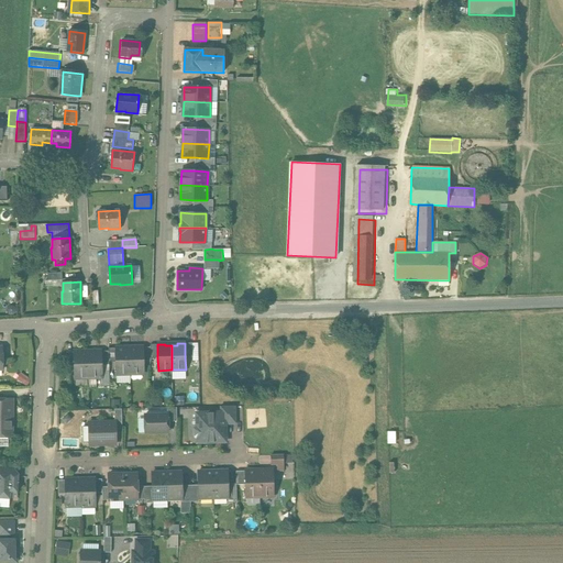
[(123,348),(116,348),(116,349),(116,362),(117,374),(130,374),(130,350),(123,350),(123,348)]
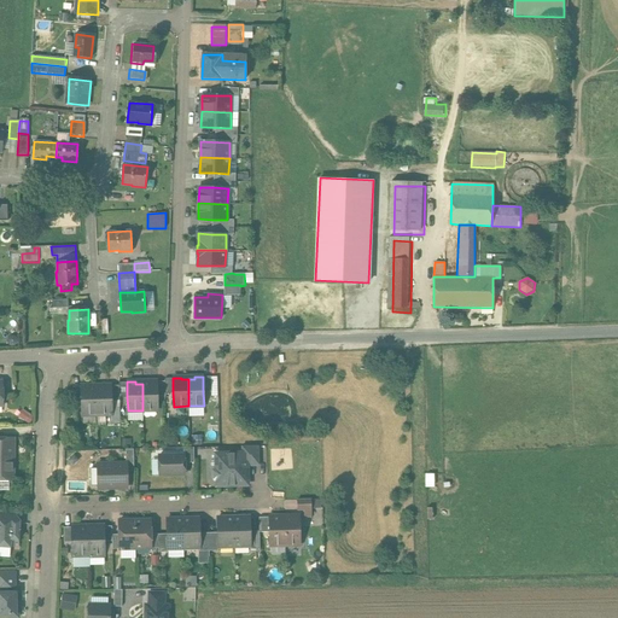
[(157,382),(135,382),(135,384),(143,384),(143,410),(158,410),(157,396),(157,382)]
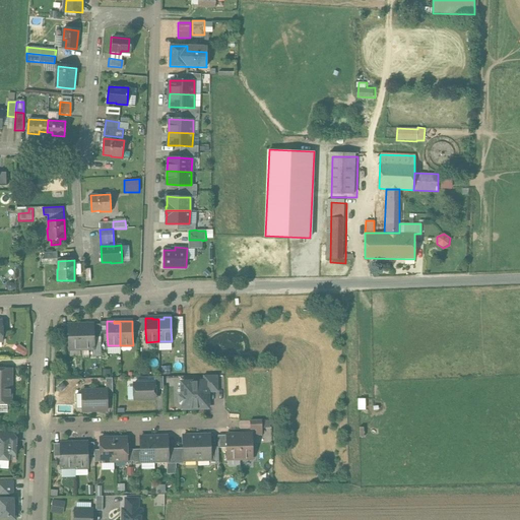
[(93,324),(86,324),(86,326),(81,326),(81,348),(94,348),(94,342),(94,337),(93,324)]
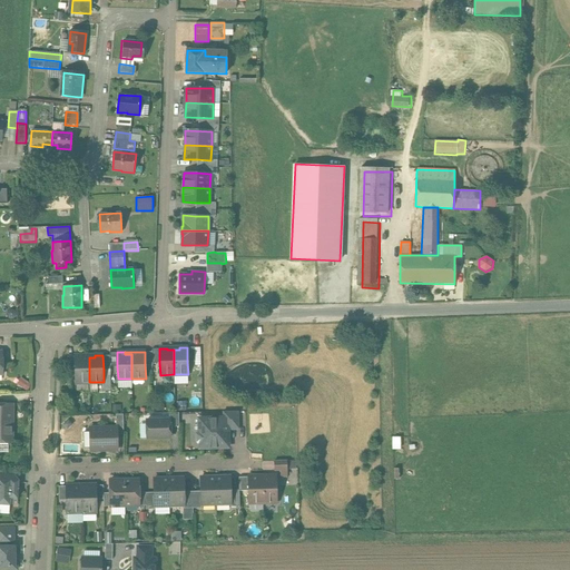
[(82,356),(75,356),(75,371),(76,383),(89,382),(89,357),(82,357),(82,356)]
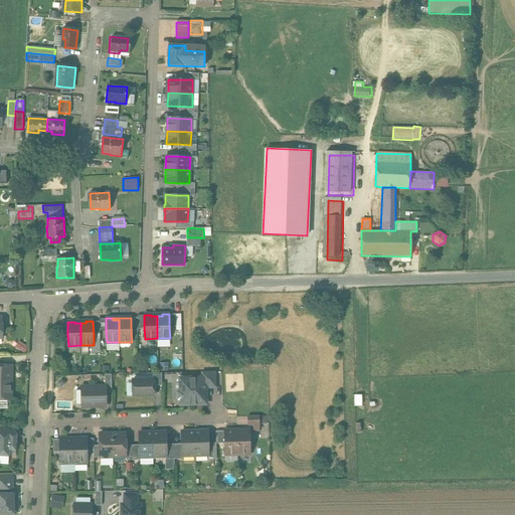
[(26,352),(28,346),(19,341),(16,347),(26,352)]
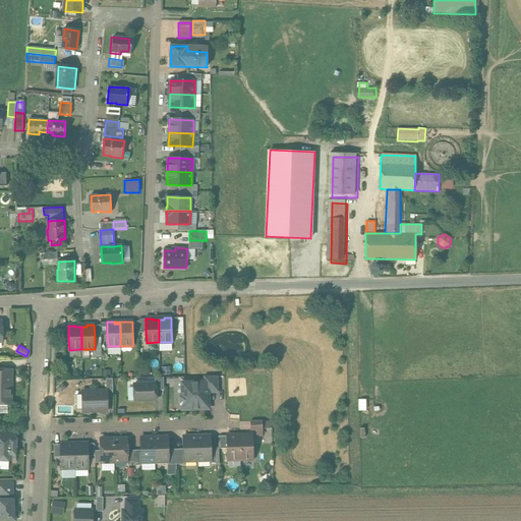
[(12,368),(0,368),(0,404),(12,405),(12,368)]
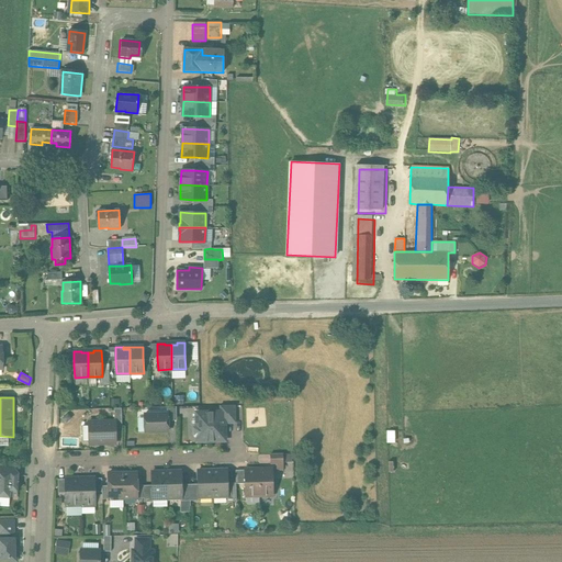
[(236,405),(221,406),(221,412),(225,412),(225,423),(236,423),(236,405)]
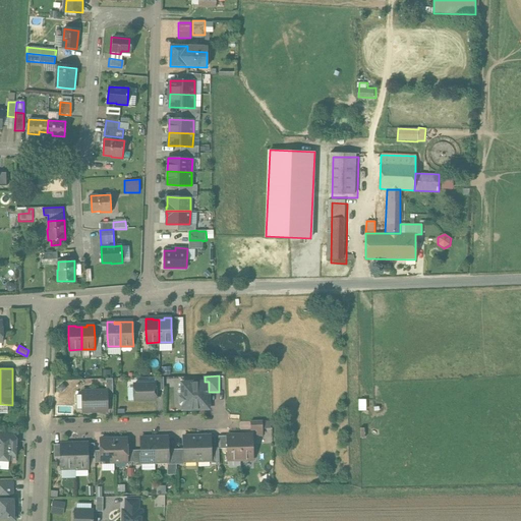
[(163,378),(155,378),(155,384),(156,384),(156,390),(164,390),(163,378)]
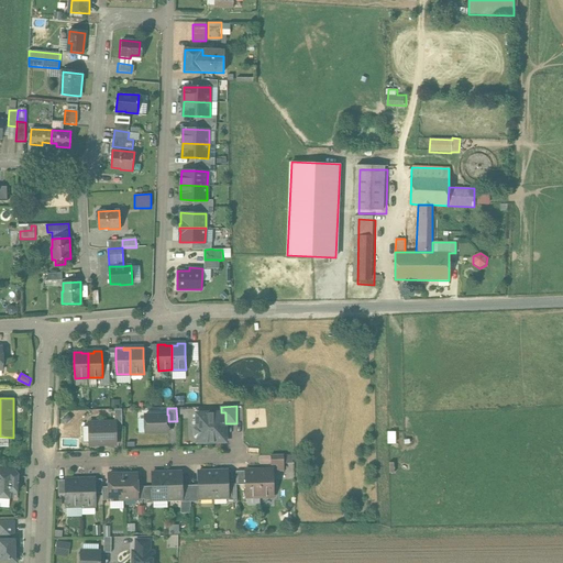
[(221,412),(197,414),(197,427),(195,429),(195,435),(197,438),(197,442),(225,441),(225,423),(225,412),(221,412)]
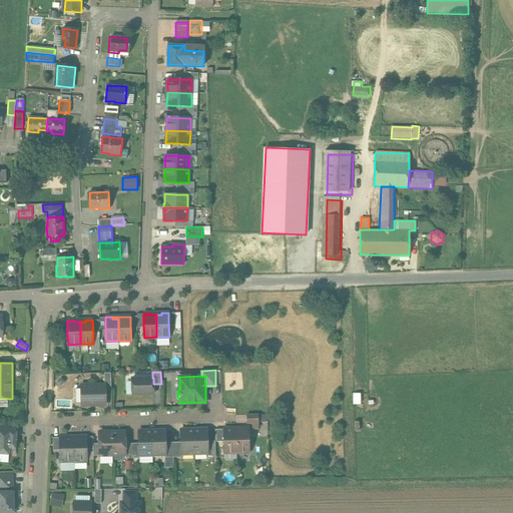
[(152,378),(131,378),(132,394),(153,394),(153,384),(153,378),(152,378)]
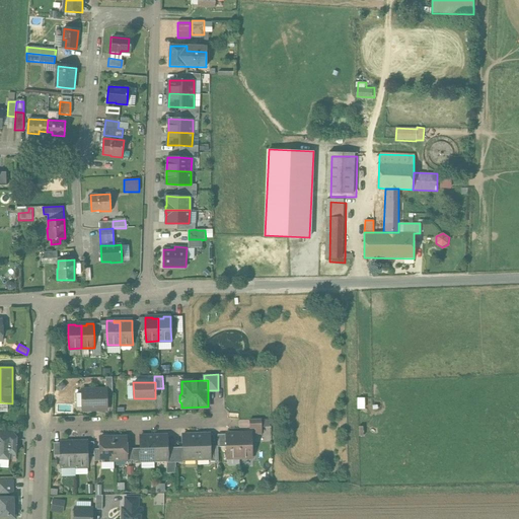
[(105,389),(82,389),(82,411),(106,410),(106,395),(106,389),(105,389)]
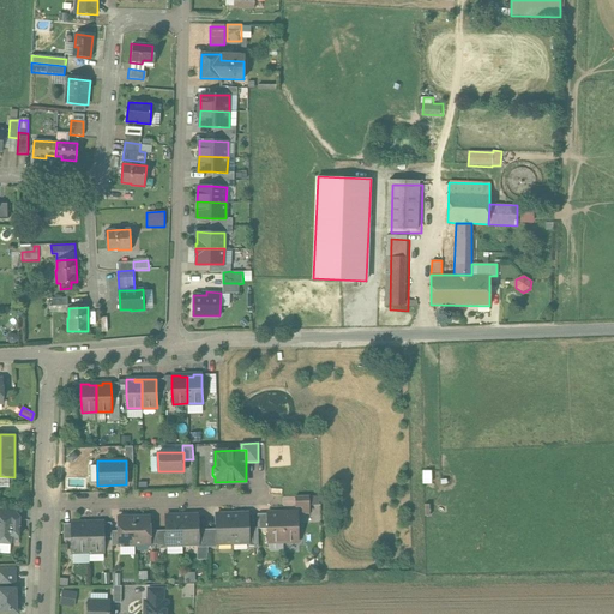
[(309,497),(295,497),(295,506),(302,506),(302,513),(309,513),(309,497)]
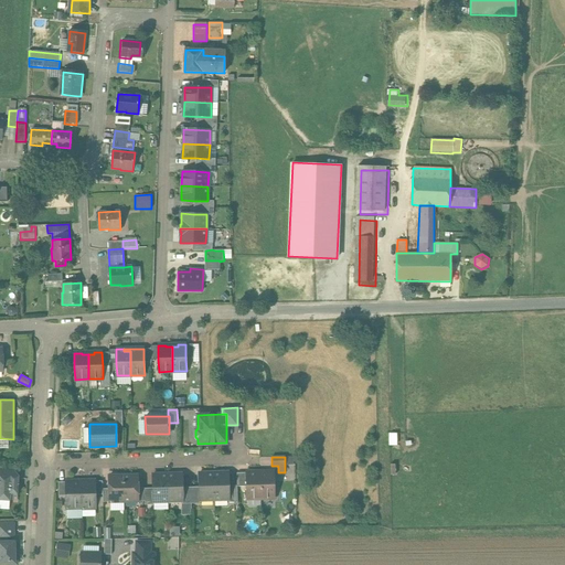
[(19,479),(4,478),(4,475),(6,468),(0,468),(0,500),(10,501),(10,496),(18,496),(19,479)]
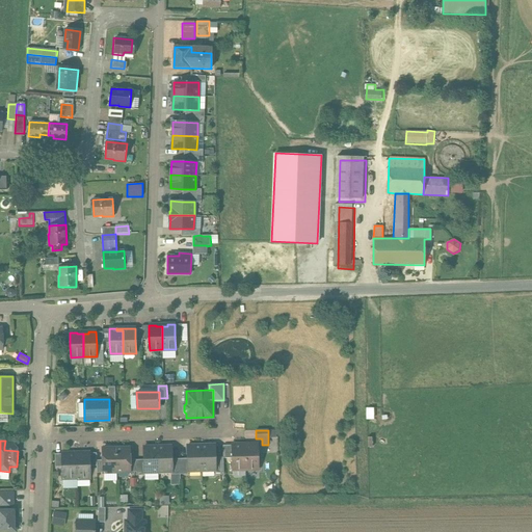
[(258,444),(245,445),(245,470),(259,469),(258,444)]
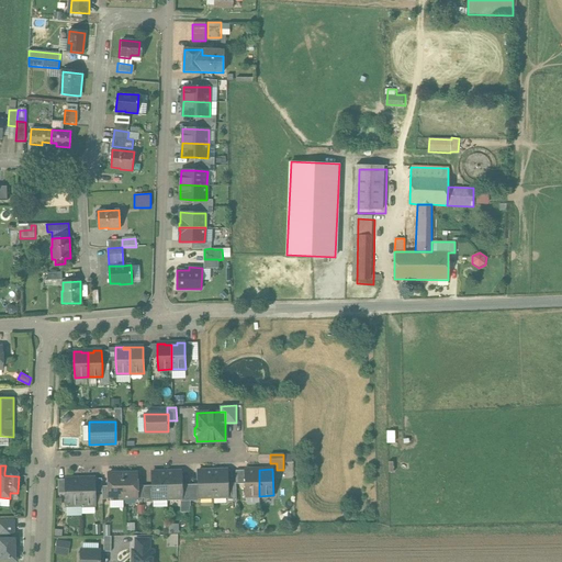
[(227,470),(212,471),(213,497),(227,496),(228,496),(227,483),(227,470)]
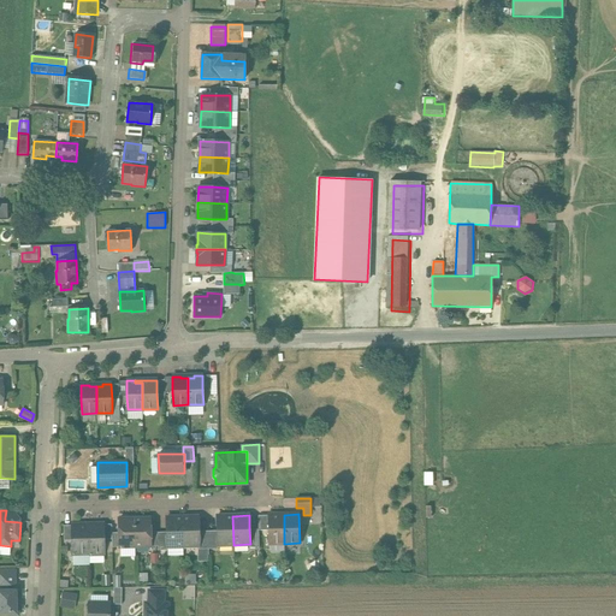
[(268,515),(258,516),(259,529),(259,531),(268,531),(268,515)]
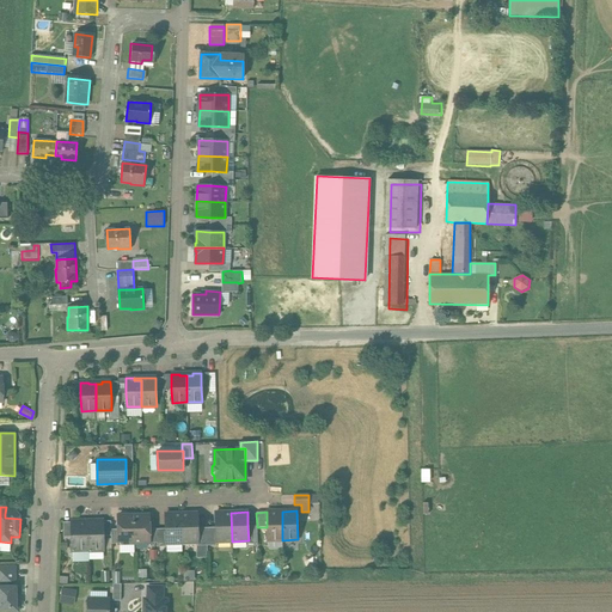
[(282,512),(267,512),(267,527),(268,540),(282,540),(282,512)]
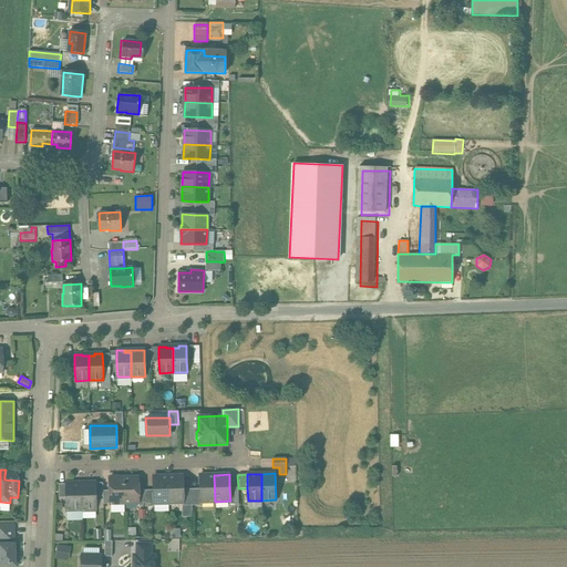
[(214,475),(199,475),(199,488),(200,502),(215,502),(214,475)]
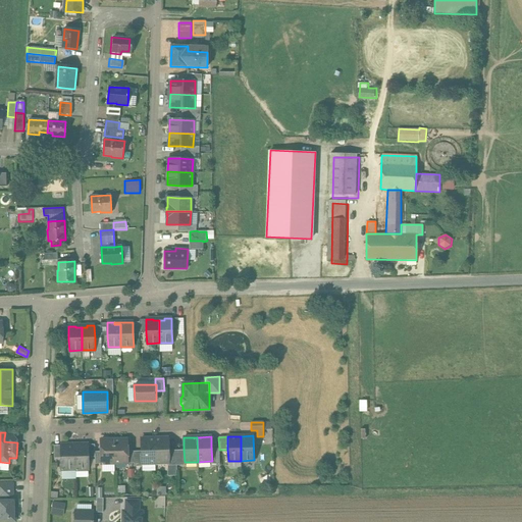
[(154,438),(141,438),(141,451),(142,463),(155,463),(154,438)]
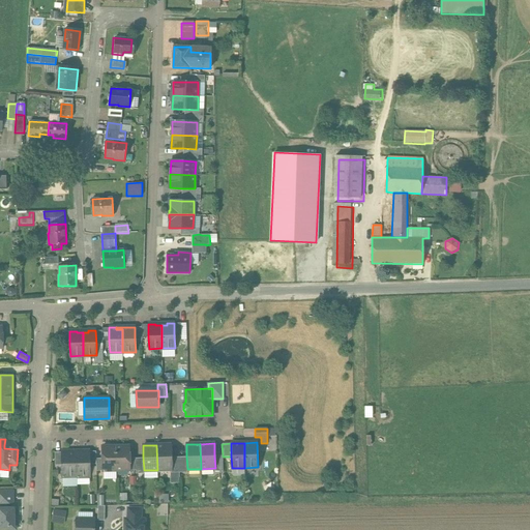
[(171,445),(156,445),(157,470),(171,470),(172,469),(171,458),(171,445)]
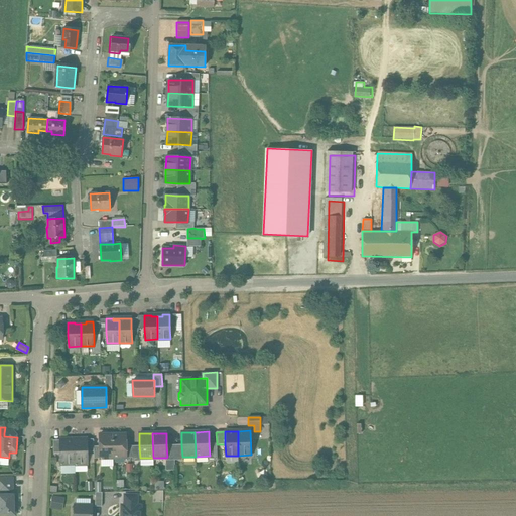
[(112,434),(100,434),(100,446),(100,459),(113,458),(112,434)]
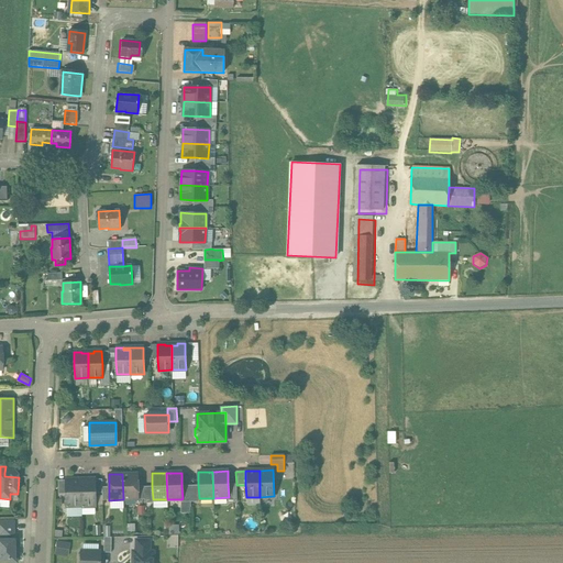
[(136,474),(122,474),(123,499),(138,499),(138,486),(136,474)]
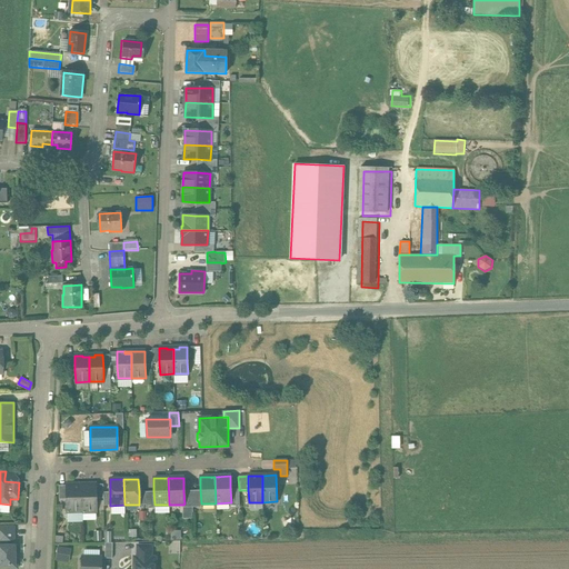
[(76,485),(66,485),(66,486),(66,499),(67,511),(82,511),(82,486),(76,487),(76,485)]
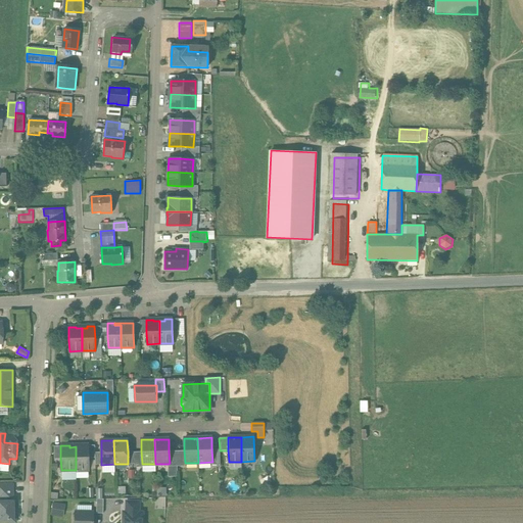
[(88,445),(81,445),(81,446),(76,446),(76,470),(89,470),(89,458),(88,445)]
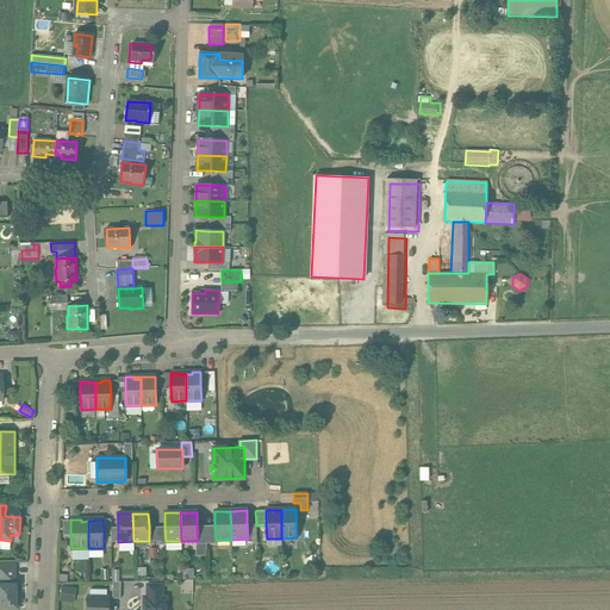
[(256,524),(247,524),(248,539),(247,539),(247,542),(256,542),(256,526),(256,524)]
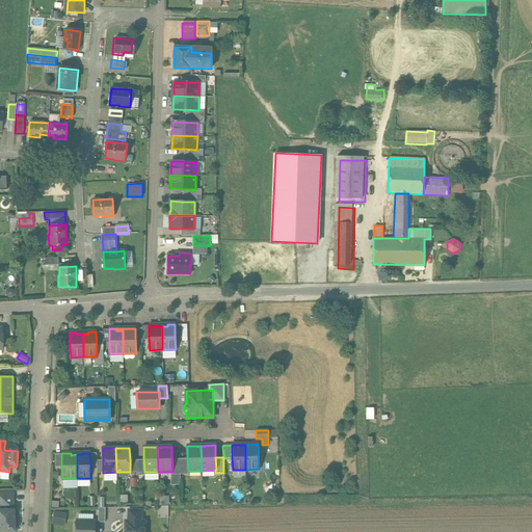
[(180,458),(171,459),(173,471),(171,472),(171,475),(180,474),(180,458)]
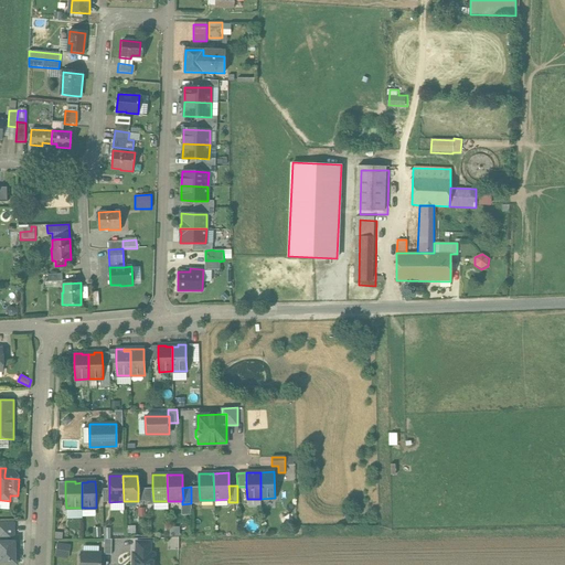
[(199,487),(191,487),(191,503),(200,503),(200,500),(199,487)]
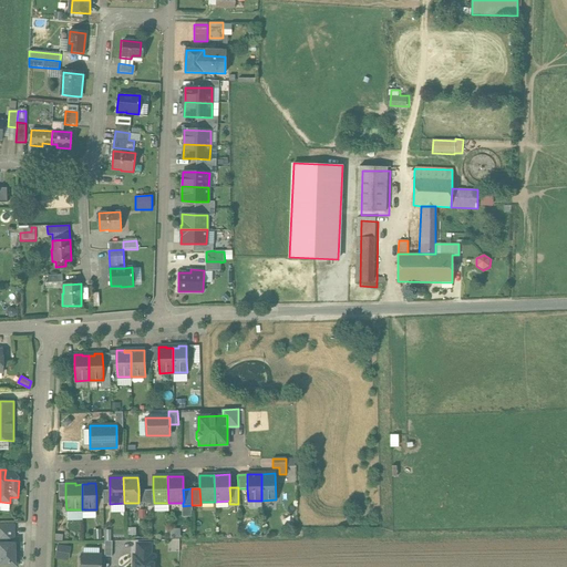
[(153,490),(145,490),(145,503),(145,506),(154,506),(154,503),(153,490)]
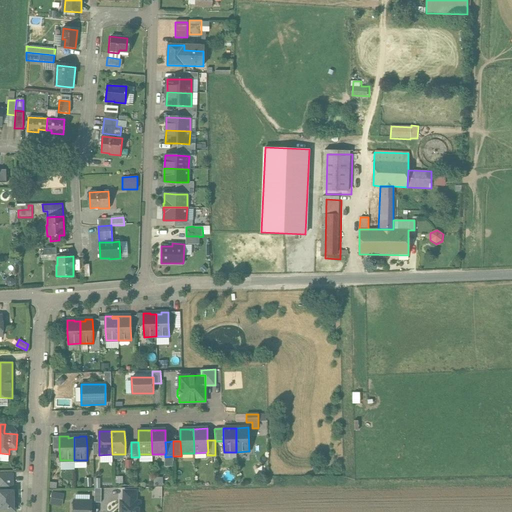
[(0,489),(12,489),(12,473),(0,473),(0,489)]
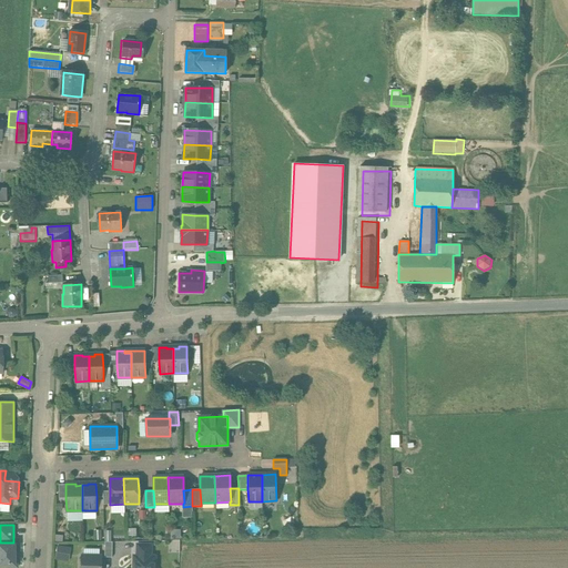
[(0,567),(17,567),(17,543),(13,543),(0,543),(0,567)]
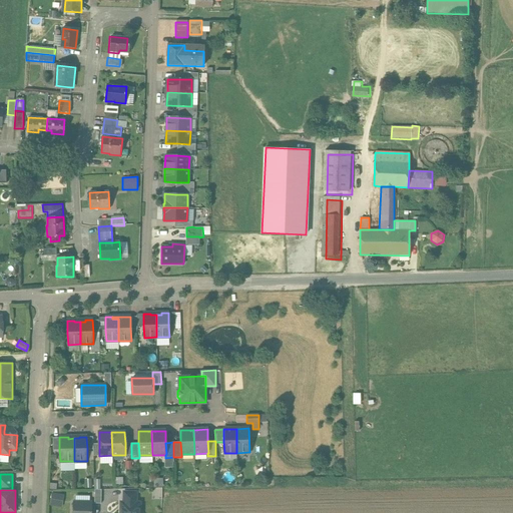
[(62,498),(54,492),(50,499),(58,504),(62,498)]
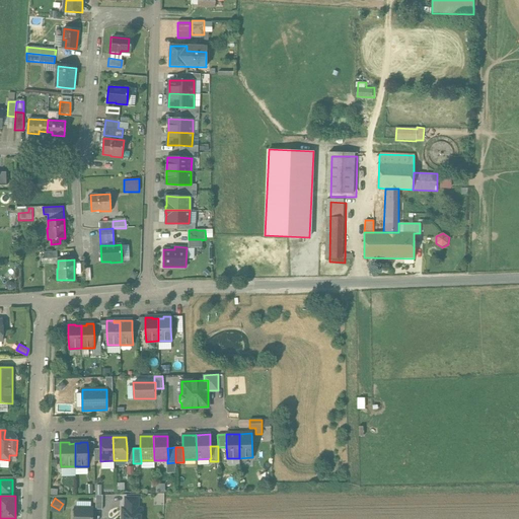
[(138,504),(125,504),(125,508),(127,509),(123,513),(122,518),(142,518),(141,517),(141,509),(138,509),(138,504)]
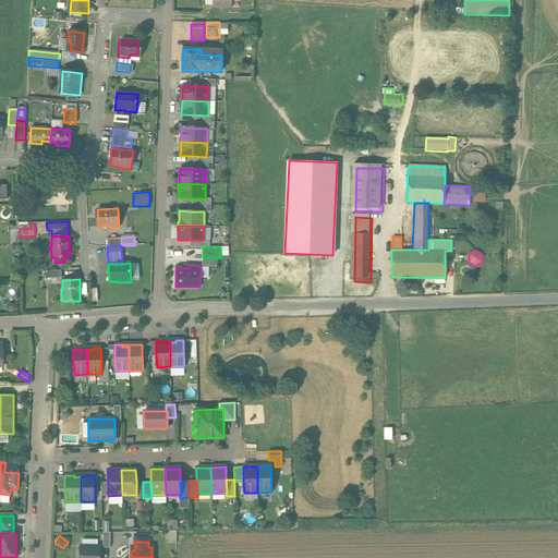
[(98,557),(99,547),(80,547),(80,557),(98,557)]
